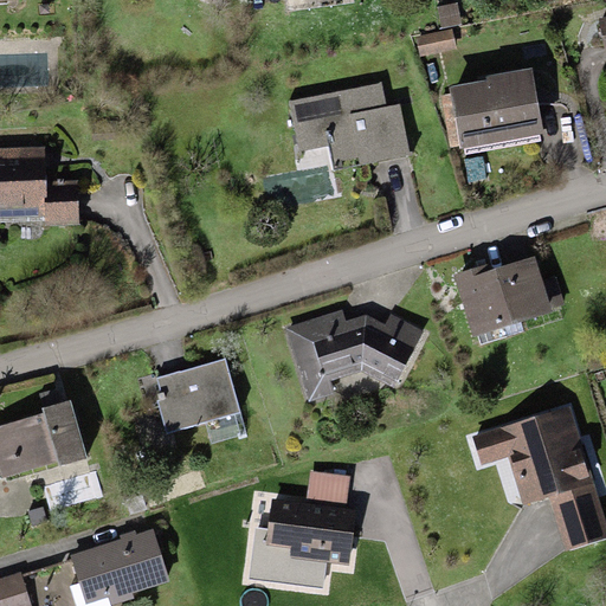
[(458,2),(437,6),(440,25),(462,21),(458,2)]
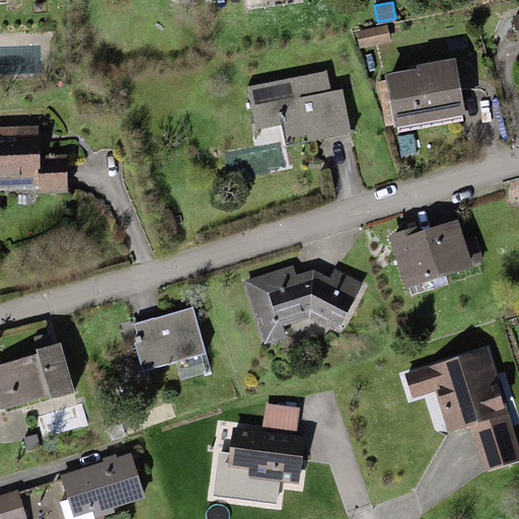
[(387,24),(356,31),(360,48),(390,42),(387,24)]
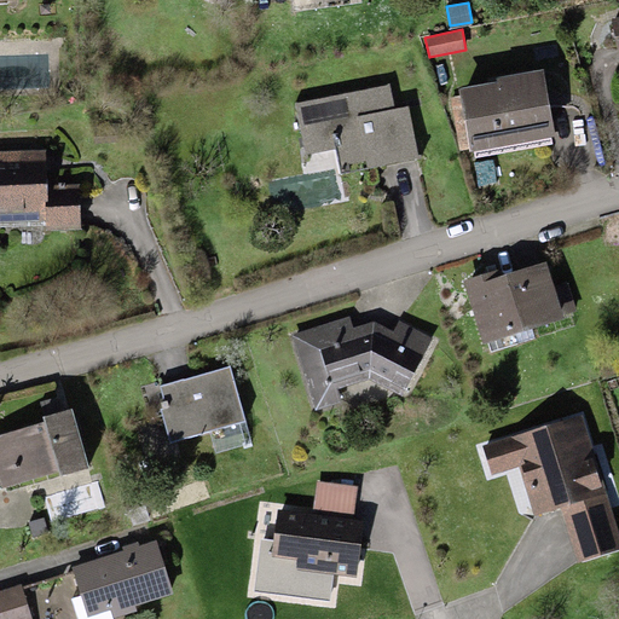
[(498,82),(458,90),(469,155),(557,140),(547,70),(497,77),(498,82)]
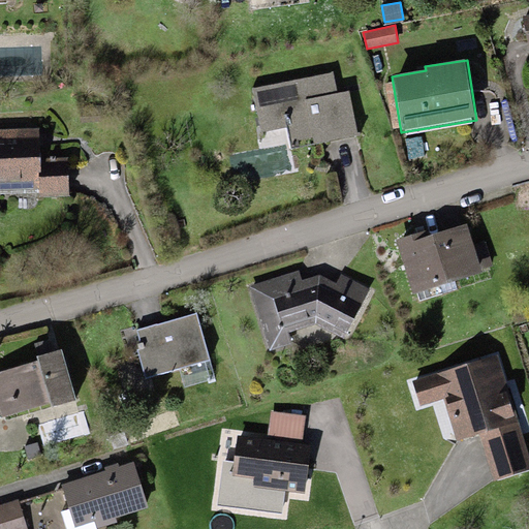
[(332,75),(253,89),(260,131),(286,127),(289,143),(311,138),(313,146),(356,137),(348,93),(336,95),(332,75)]
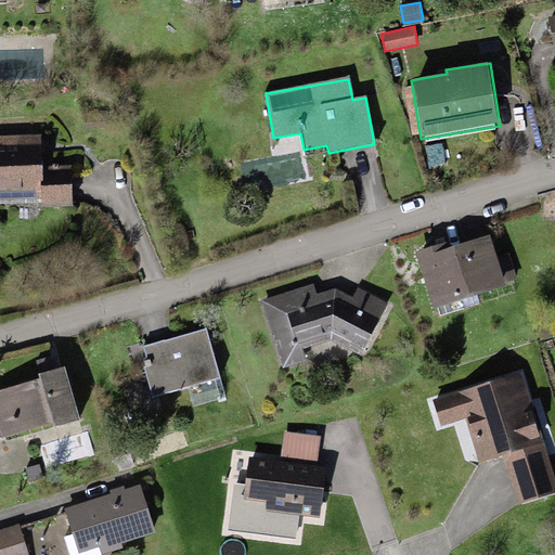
[(41,166),(40,136),(0,137),(0,199),(41,198),(41,207),(73,206),(72,165),(41,166)]
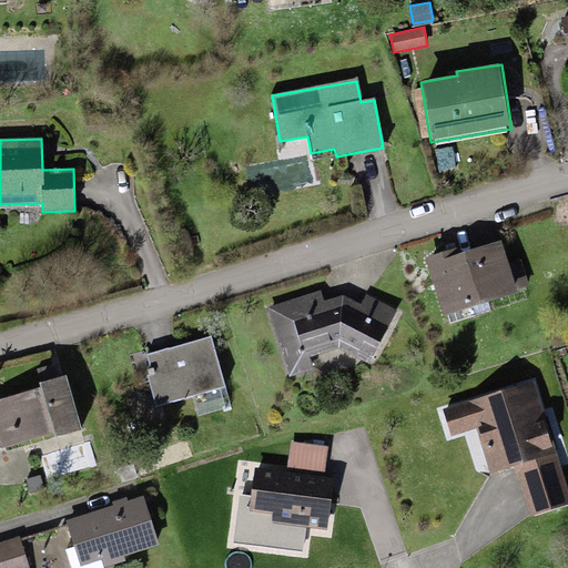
[(454,249),(425,259),(444,316),(518,293),(516,288),(528,285),(519,260),(508,263),(503,241),(445,259),(454,249)]
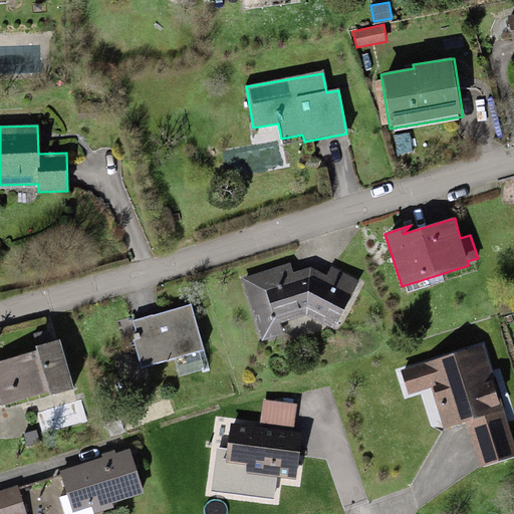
[(326,275),(312,267),(292,272),(290,263),(242,278),(261,340),(283,333),(279,322),(306,314),(334,329),(359,281),(331,267),(326,275)]
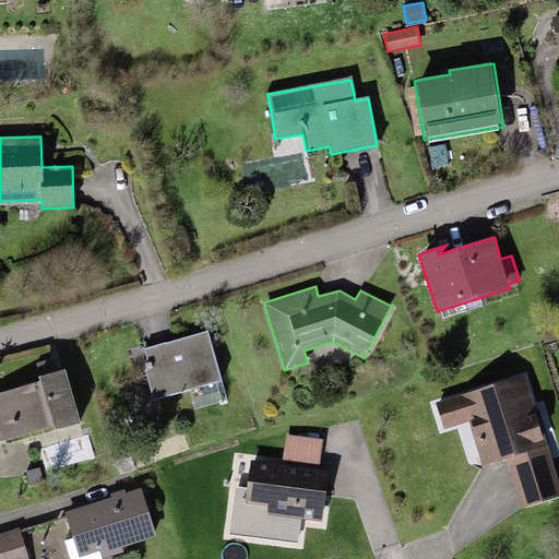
[(146,358),(150,358),(153,369),(145,371),(153,400),(222,382),(209,332),(144,348),(146,358)]
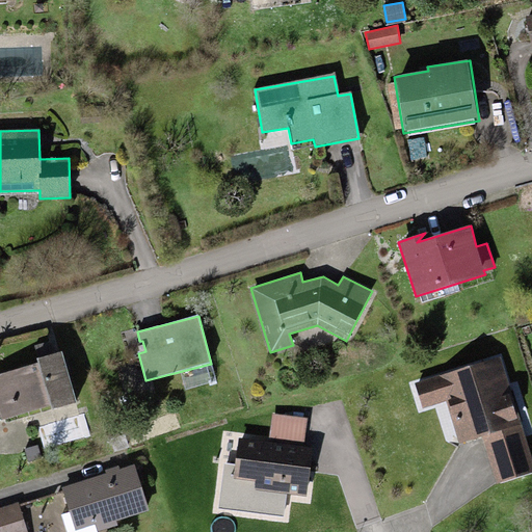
[(62,353),(34,360),(36,365),(0,373),(0,421),(75,403),(62,353)]
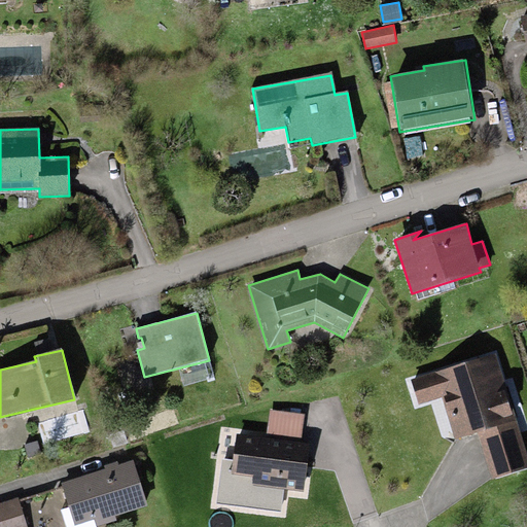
[(515,420),(495,354),(411,380),(418,405),(442,397),(454,438),(478,431),(515,420)]
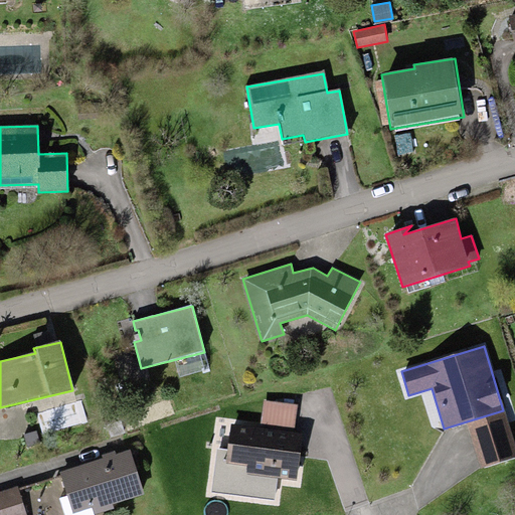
[(297,405),(263,400),(260,428),(231,424),(227,450),(217,449),(210,493),(274,500),(276,479),(296,481),(302,434),(294,433),(297,405)]
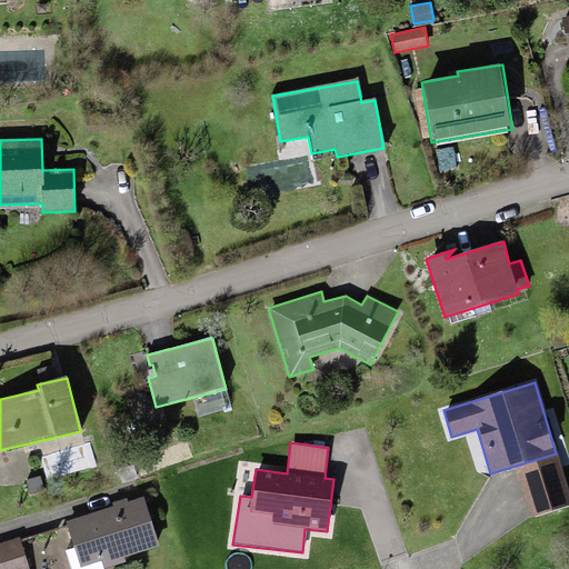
[(568,495),(556,453),(516,466),(531,518),(568,505),(568,495)]
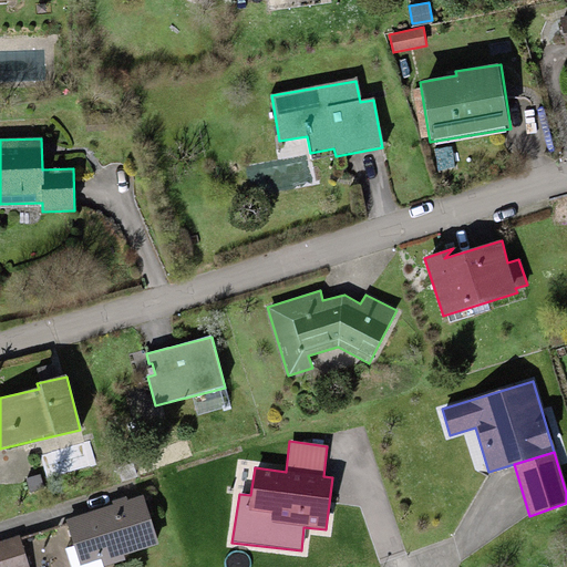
[(143,496),(66,519),(81,566),(157,543),(143,496)]
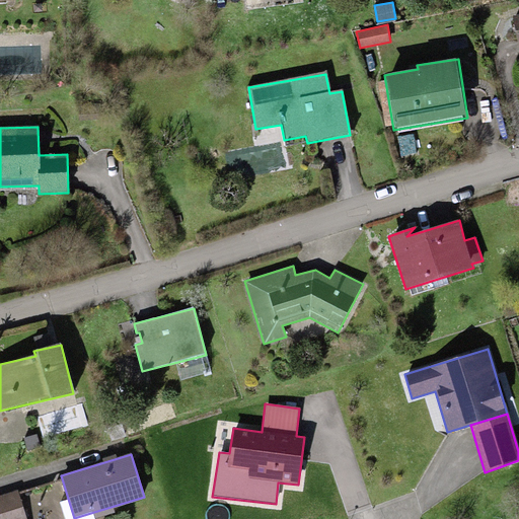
[(26,518),(17,491),(0,496),(0,518),(26,518)]
